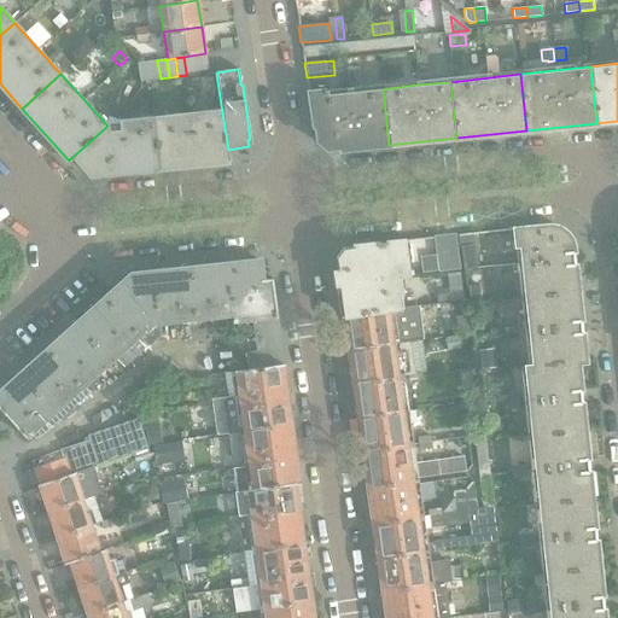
[(389,145),(383,89),(327,95),(327,91),(308,93),(313,126),(315,126),(316,138),(330,149),(340,147),(340,150),(389,145)]
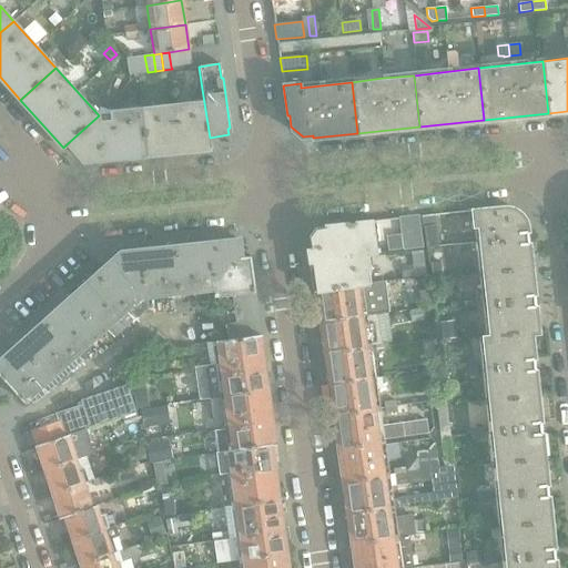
[(210,138),(202,89),(190,90),(191,102),(142,108),(146,154),(211,148),(210,138)]
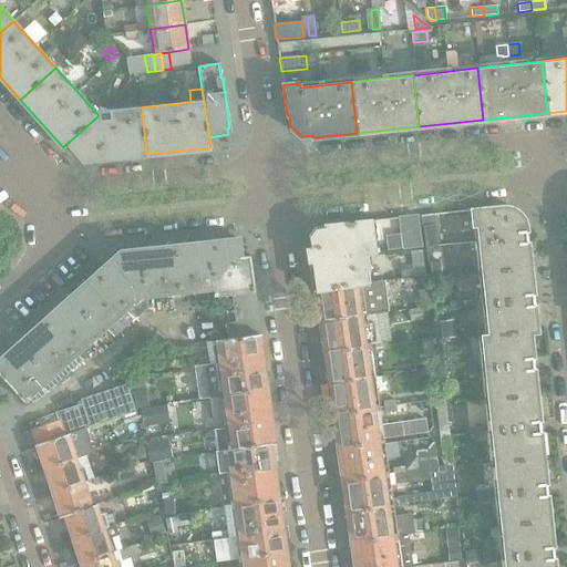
[(146,154),(142,107),(111,112),(112,121),(101,122),(100,117),(99,115),(68,143),(82,161),(99,160),(146,154)]
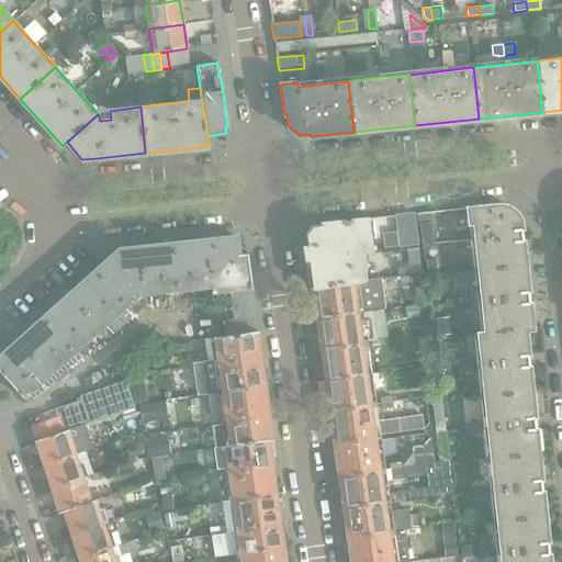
[(520,226),(519,221),(517,215),(513,211),(508,208),(502,205),(496,205),(467,209),(469,223),(472,223),(474,240),(521,235),(520,226)]
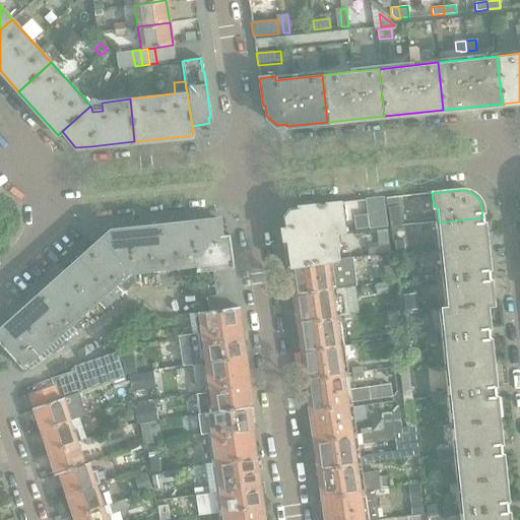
[(397,205),(396,197),(386,198),(388,207),(397,205)]
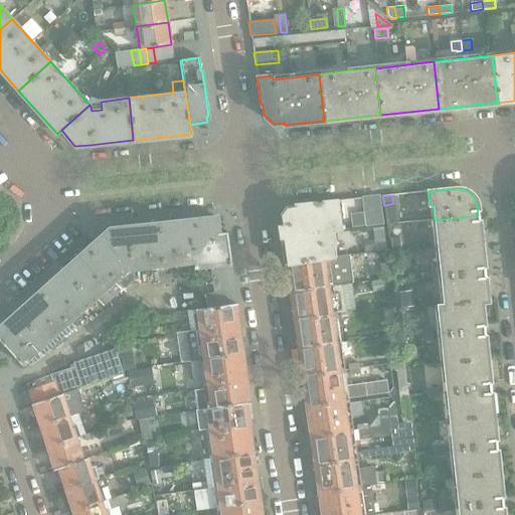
[(381,224),(378,196),(362,197),(365,226),(381,224)]
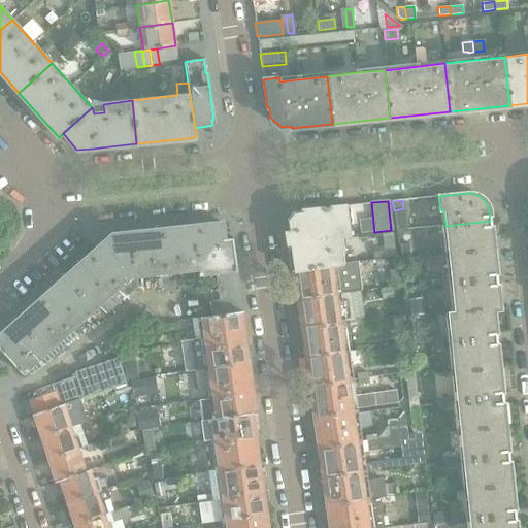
[(340,264),(338,252),(344,251),(342,235),(351,235),(348,205),(302,209),(302,211),(293,213),(287,221),(289,229),(288,229),(290,243),(291,243),(294,269),(292,269),(292,270),(340,264)]
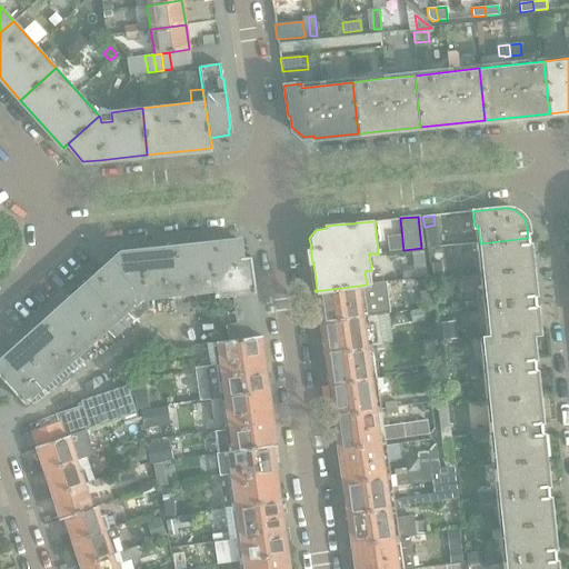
[(439,247),(437,226),(425,227),(427,248),(439,247)]
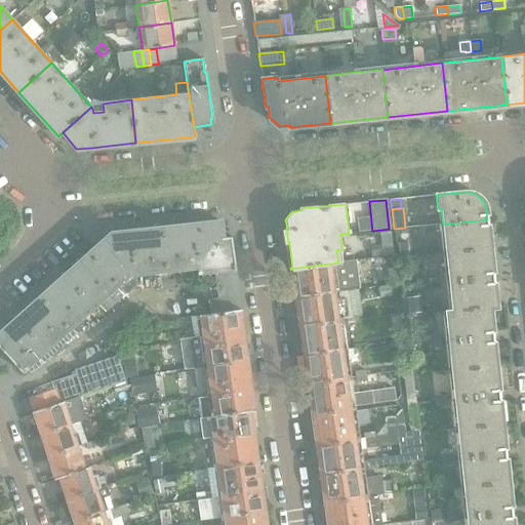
[(490,249),(487,219),(443,225),(446,254),(490,249)]
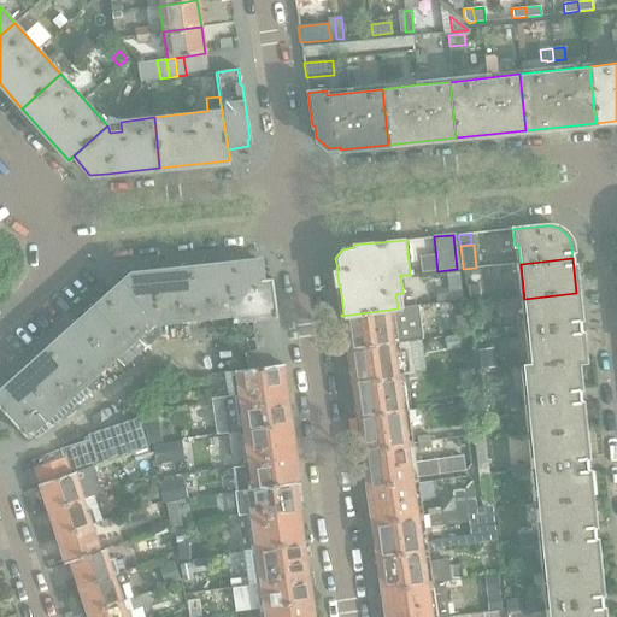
[(276,316),(270,278),(260,280),(258,260),(191,268),(195,318),(231,315),(233,321),(252,318),(276,316)]
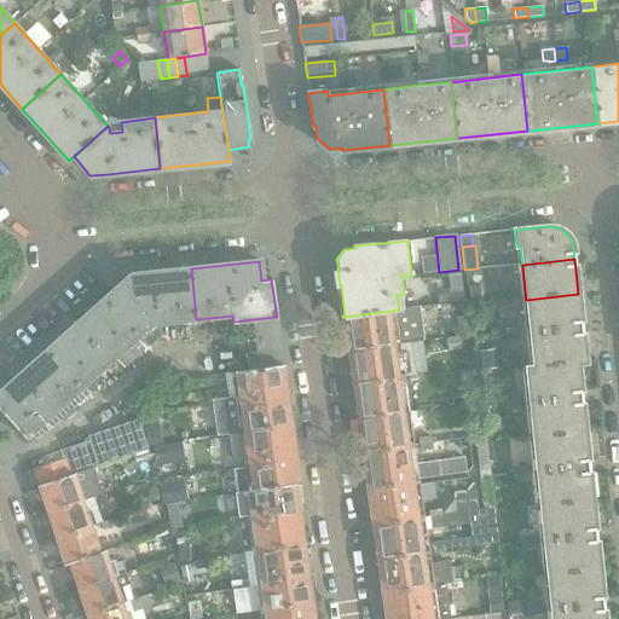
[(196,319),(191,268),(131,275),(104,298),(138,336),(148,347),(161,339),(160,323),(196,319)]
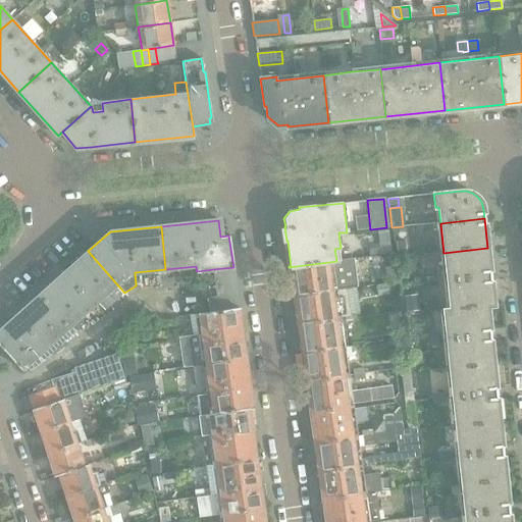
[(392,253),(388,230),(377,232),(380,255),(392,253)]
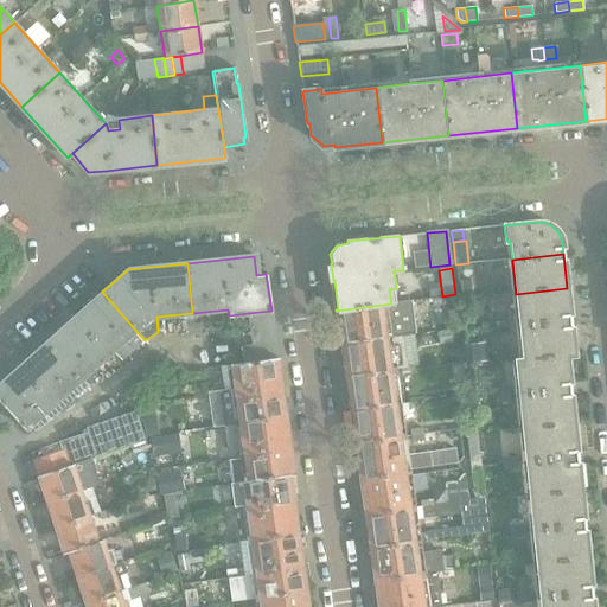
[(570,321),(567,288),(516,294),(519,327),(570,321)]
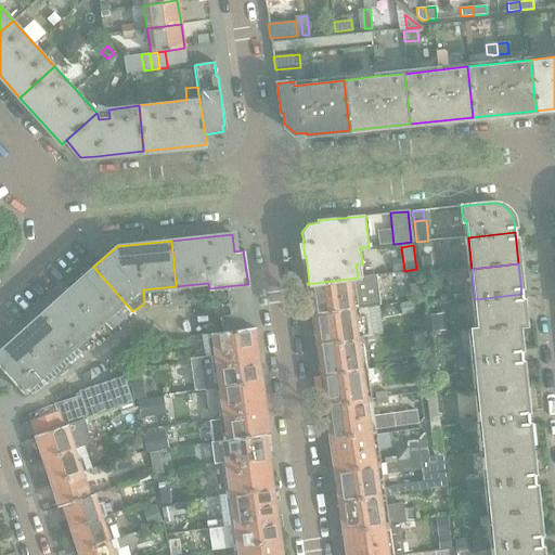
[(124,301),(93,267),(41,313),(73,348),(124,301)]
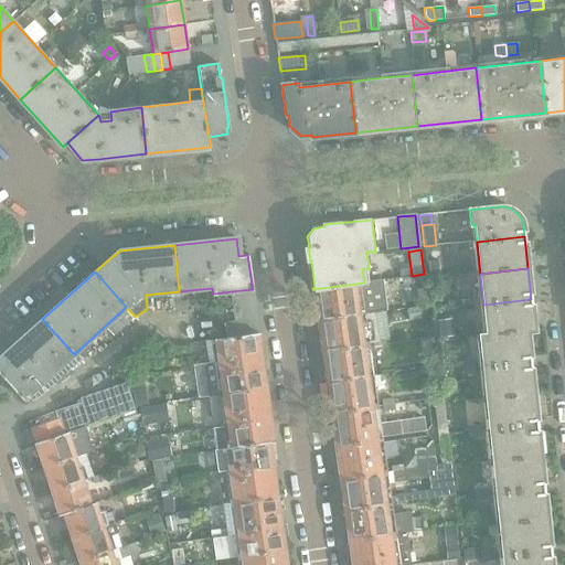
[(369,313),(366,296),(384,294),(383,280),(364,283),(312,289),(313,296),(317,321),(360,315),(369,313)]
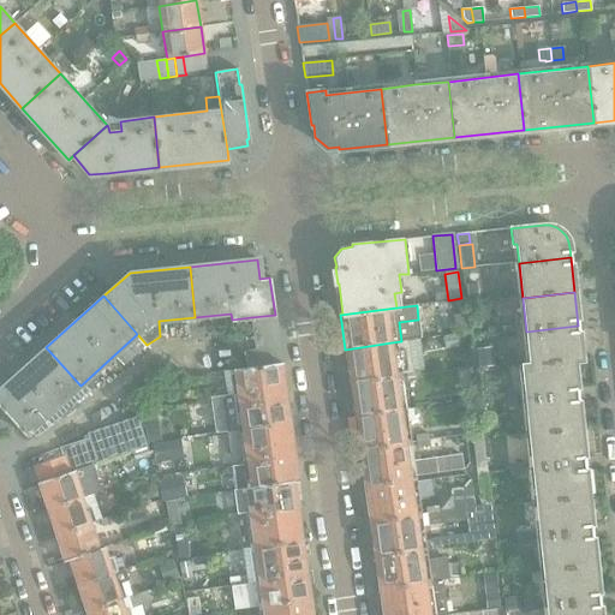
[(464,312),(453,314),(454,328),(466,327),(464,312)]
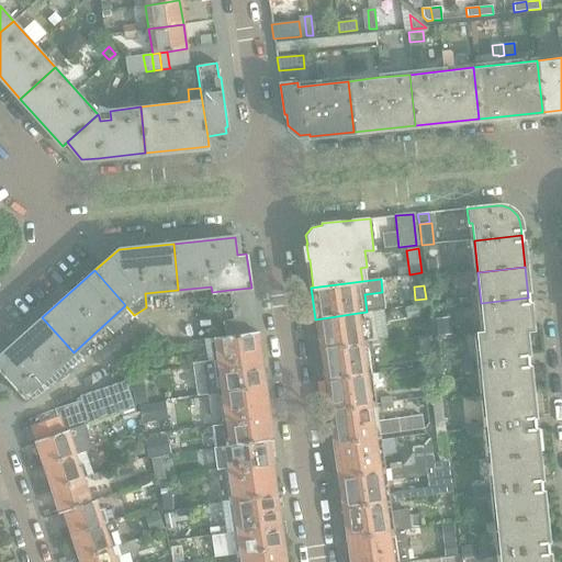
[(257,332),(251,288),(229,290),(234,319),(224,321),(226,336),(257,332)]
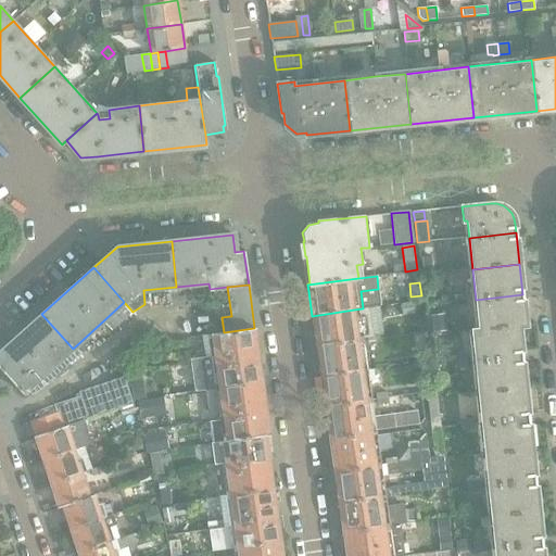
[(526,325),(522,294),(476,300),(480,330),(519,326),(526,326),(526,325)]
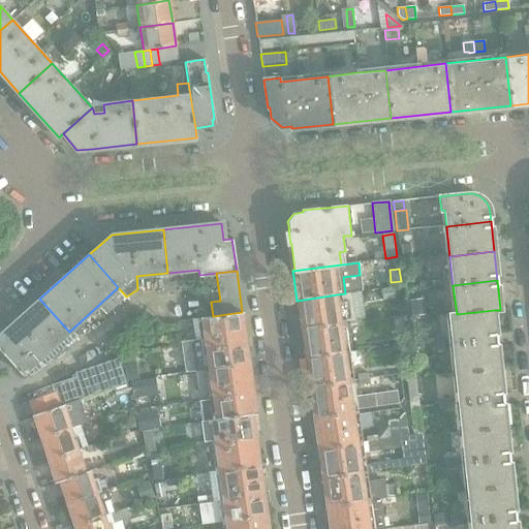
[(345,351),(341,325),(337,294),(297,301),(305,358),(345,351)]
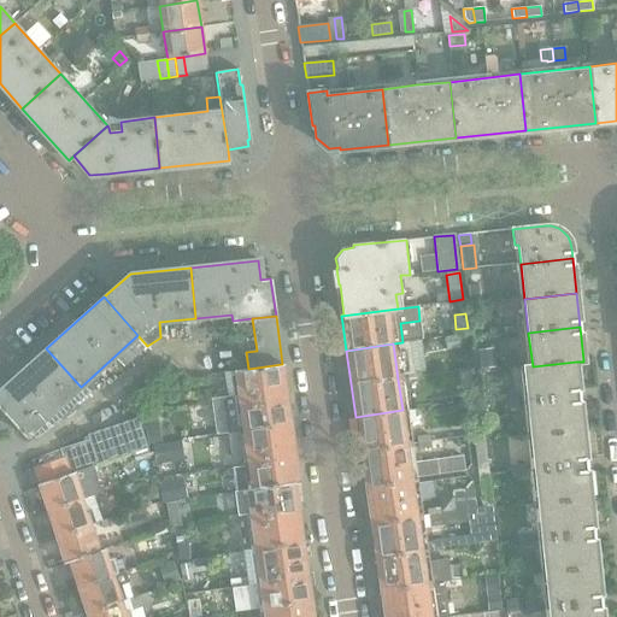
[(81,387),(46,348),(0,389),(0,409),(4,413),(3,415),(4,416),(5,415),(25,436),(36,427),(41,430),(56,417),(57,418),(75,403),(69,397),(81,387)]
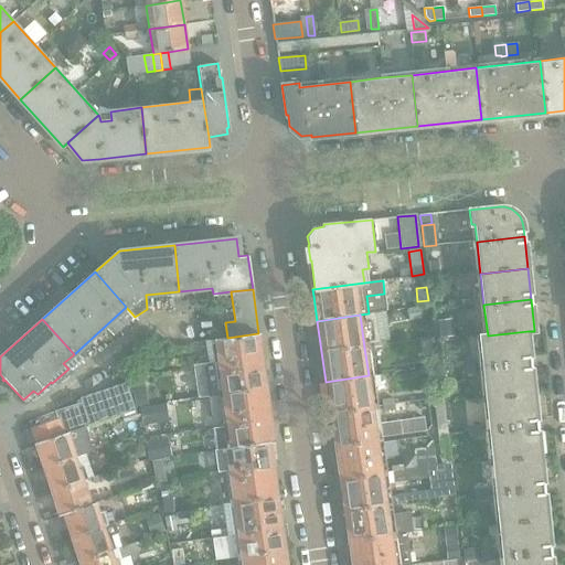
[(533,393),(528,331),(488,336),(479,337),(486,400),(533,393)]
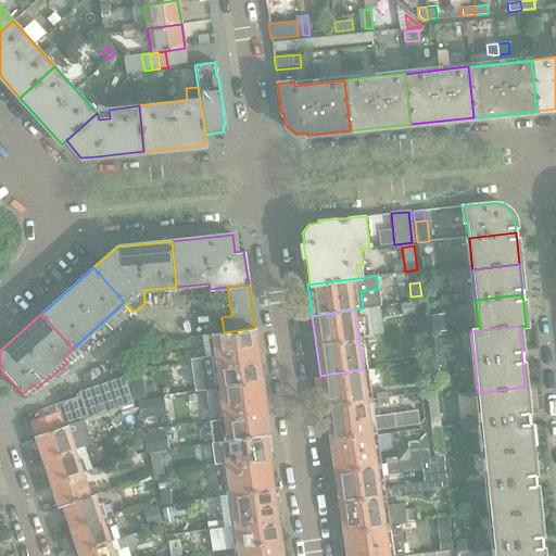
[(262,381),(254,328),(224,332),(212,333),(214,351),(197,352),(197,359),(201,358),(205,389),(262,381)]
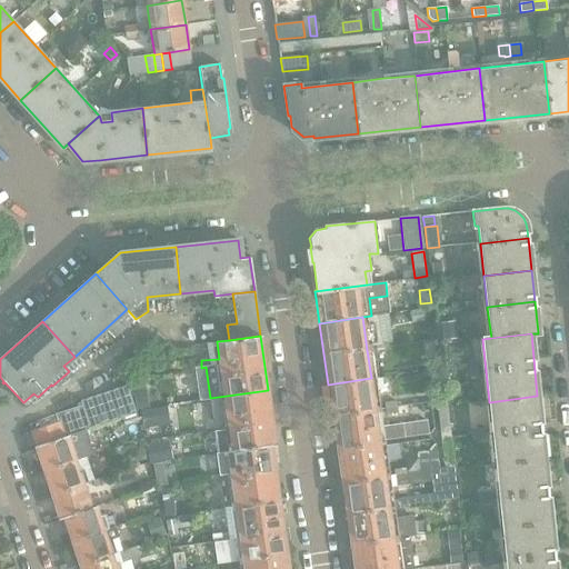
[(378,427),(371,378),(328,385),(337,446),(380,440),(380,441),(428,435),(427,420),(378,427)]
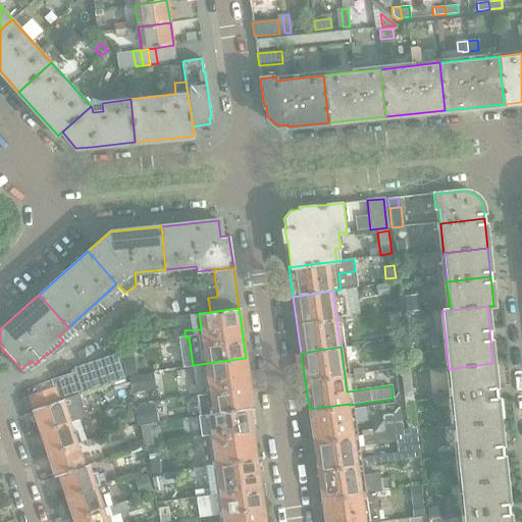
[(123,377),(115,354),(102,359),(110,384),(112,384),(124,380),(123,377)]
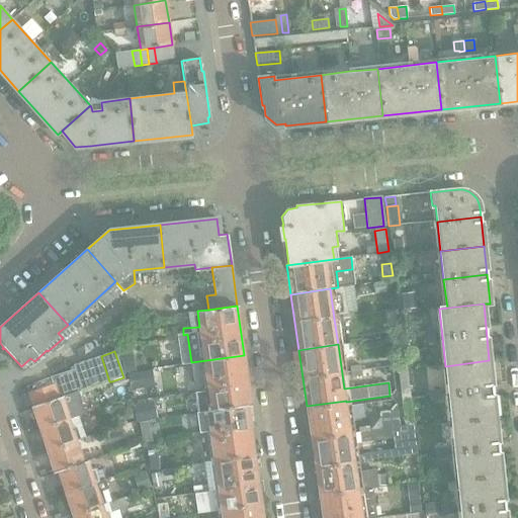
[(135,371),(132,351),(119,353),(123,373),(135,371)]
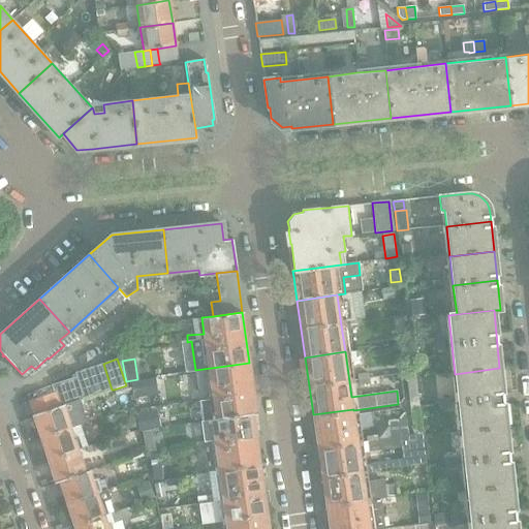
[(256,414),(249,363),(195,370),(199,401),(213,399),(215,419),(252,414),(256,414)]
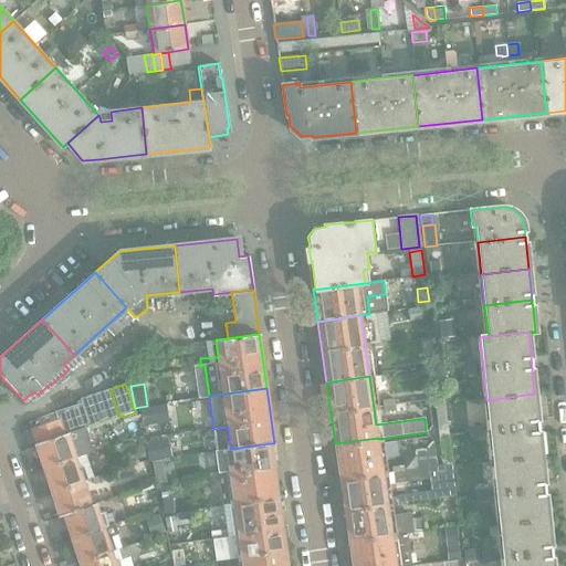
[(119,417),(111,389),(95,394),(105,422),(119,417)]
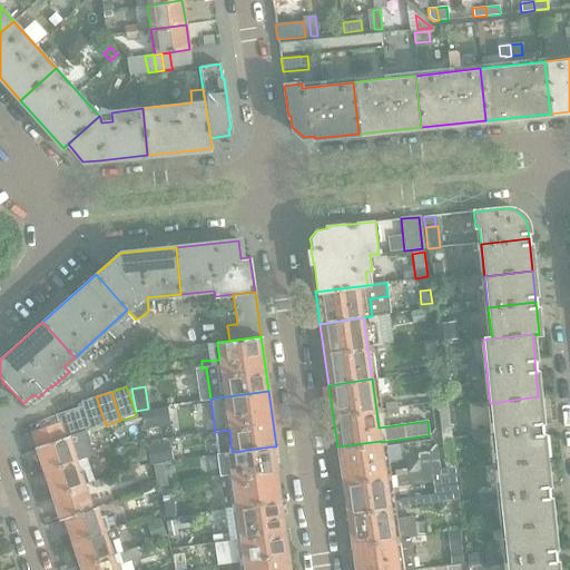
[(106,425),(96,396),(81,402),(82,406),(90,430),(106,425)]
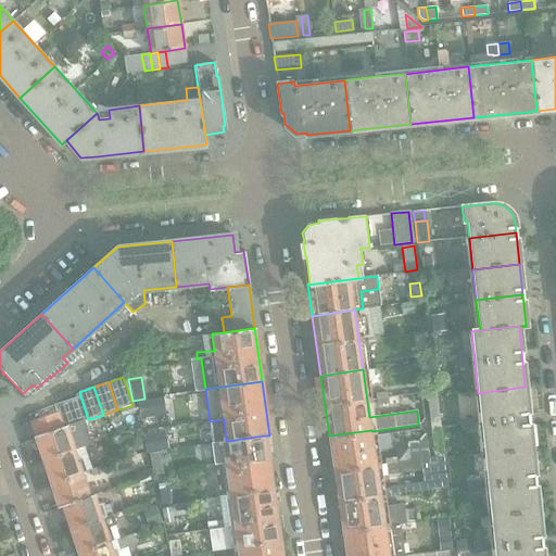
[(532,450),(525,387),(478,393),(484,454),(532,450)]
